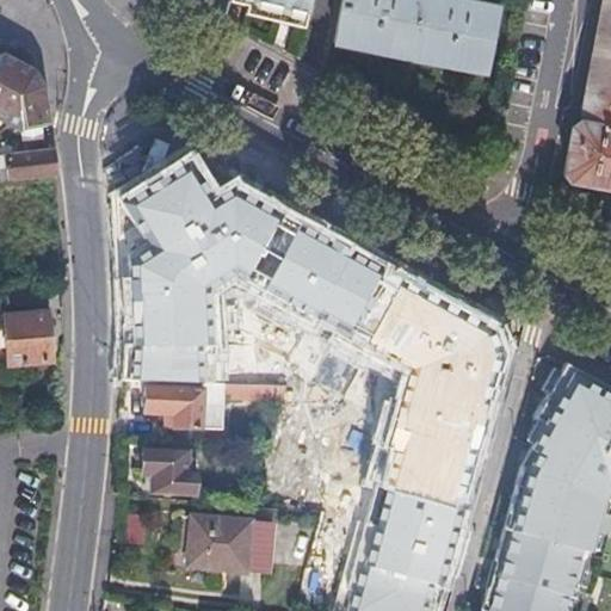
[(187,0),(223,19),(228,0),(187,0)]
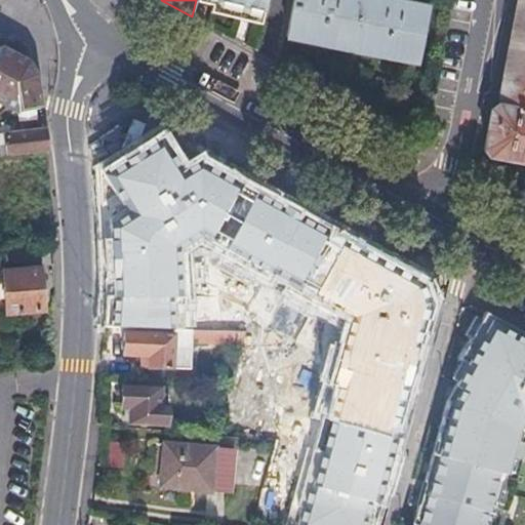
[(240,11),(238,19),(261,25),(267,0),(206,0),(211,1),(211,5),(240,11)]
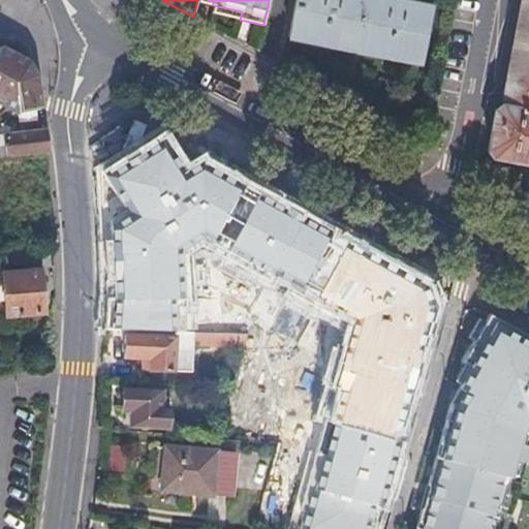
[(384,0),(297,0),(290,38),(421,62),(431,8),(384,0)]
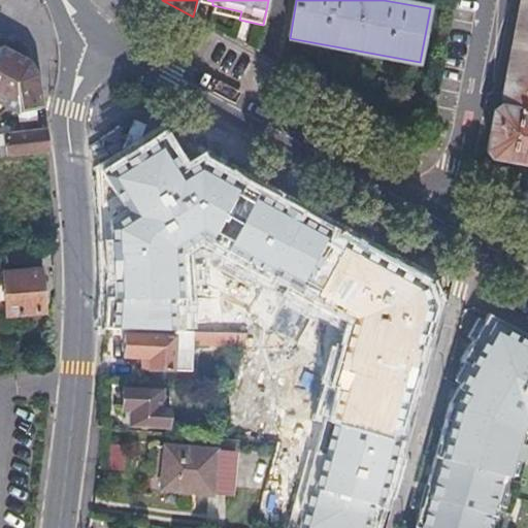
[(527,0),(522,0),(501,108),(498,109),(495,110),(488,151),(488,154),(492,158),(527,164),(527,0)]
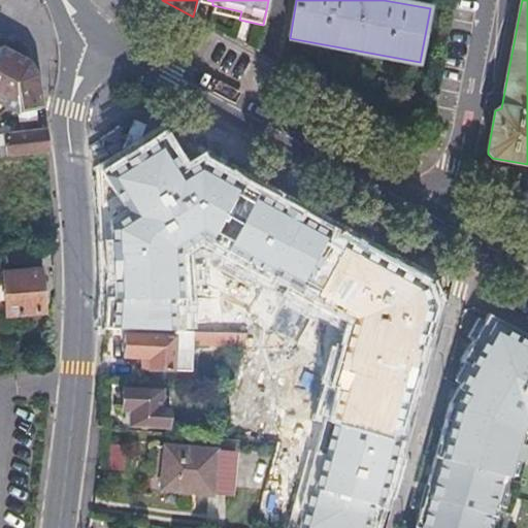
[(210,12),(239,20),(241,11),(212,5),(210,12)]
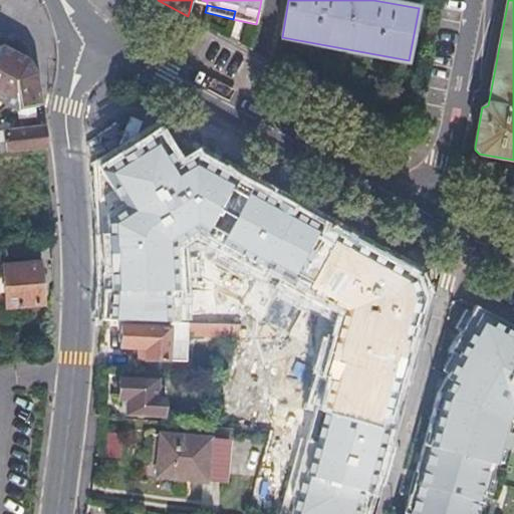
[(29,60),(0,44),(0,98),(18,109),(40,105),(35,71),(29,60)]
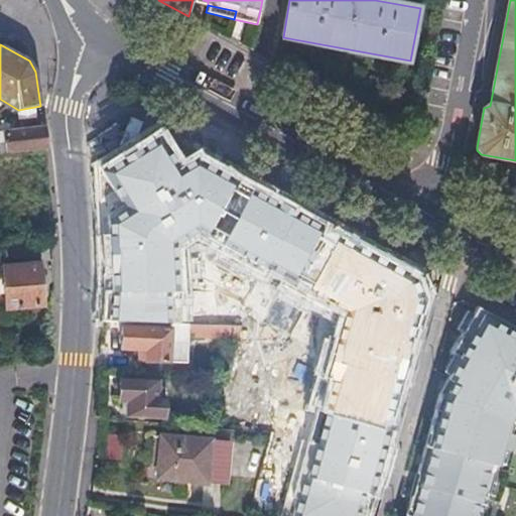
[(17,130),(0,132),(0,153),(46,147),(43,127),(17,130)]
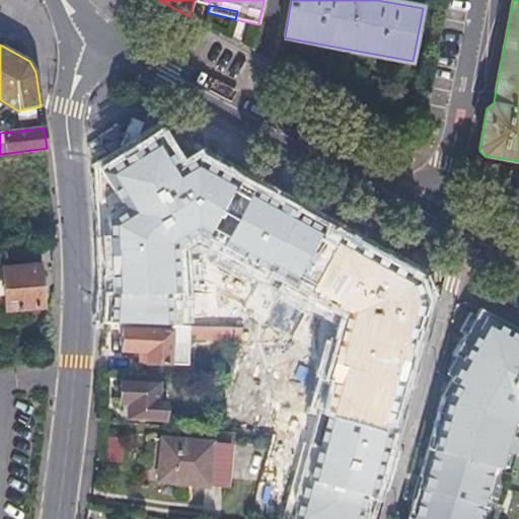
[(443,281),(161,133),(95,161),(95,320),(242,328),(220,424),(275,438),(251,518),(256,518),(377,518),(403,423),(443,281)]
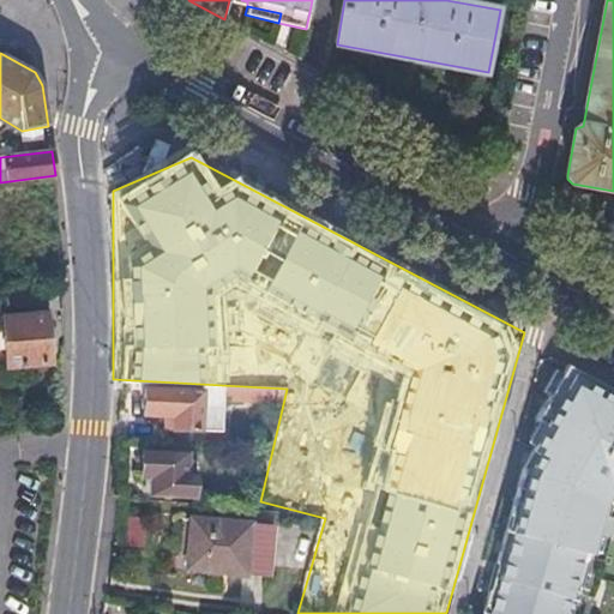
[(46,315),(2,318),(7,366),(49,363),(46,315)]
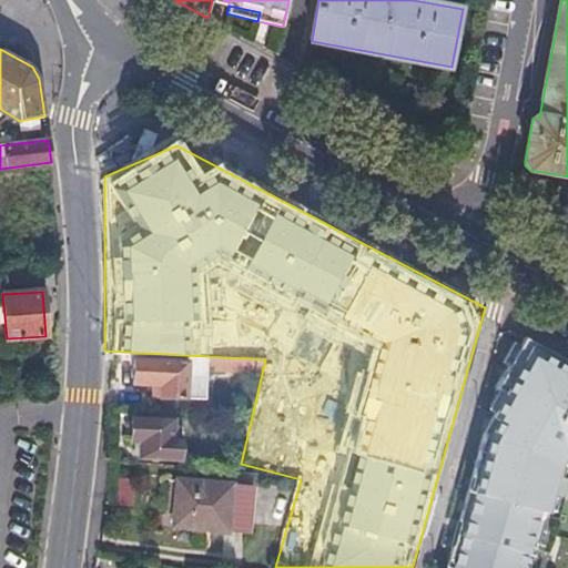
[(567,362),(527,340),(495,413),(450,567),(454,567),(531,567),(563,480),(567,482),(567,362)]
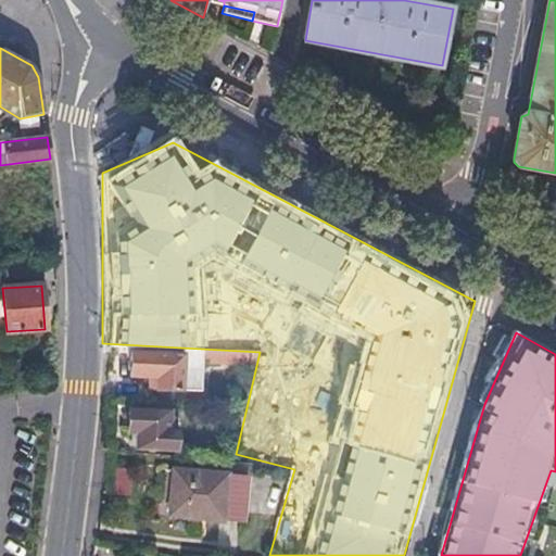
[(200,364),(200,350),(180,349),(180,352),(130,351),(130,375),(155,375),(155,388),(180,389),(180,374),(200,374),(200,364)]
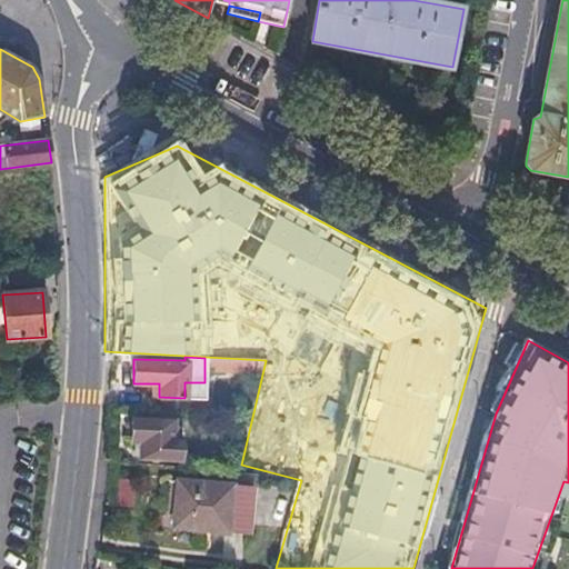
[(205,372),(256,372),(256,360),(236,359),(207,358),(205,358),(205,372)]
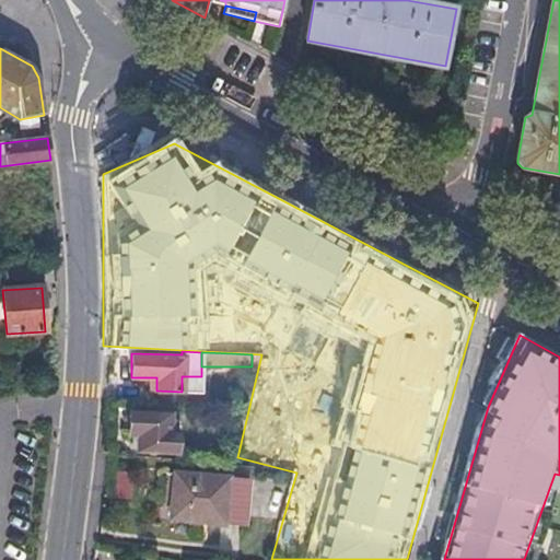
[(261,354),(252,354),(252,366),(258,366),(261,354)]
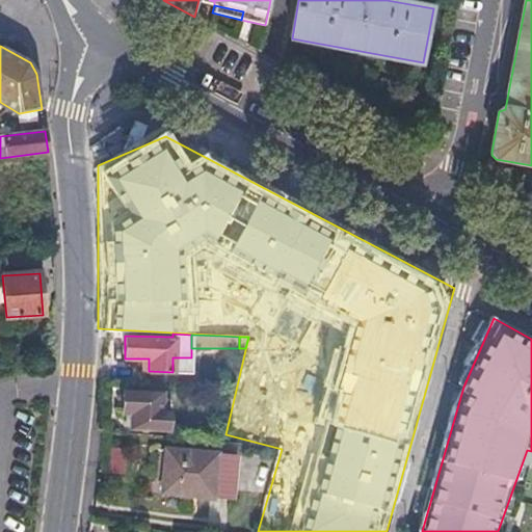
[(173,357),(173,372),(191,372),(191,357),(173,357)]
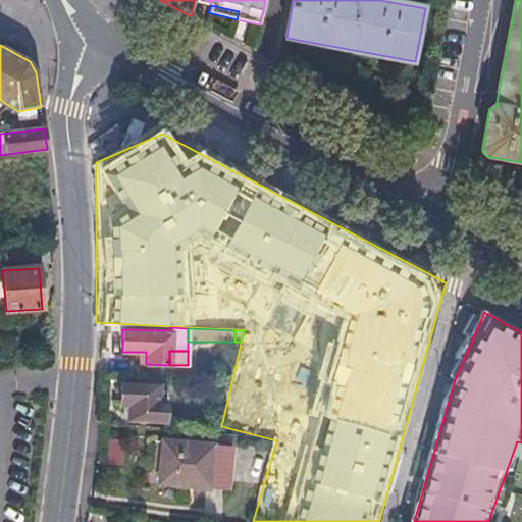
[(158,386),(120,384),(120,407),(129,407),(129,420),(165,421),(165,405),(158,405),(158,386)]
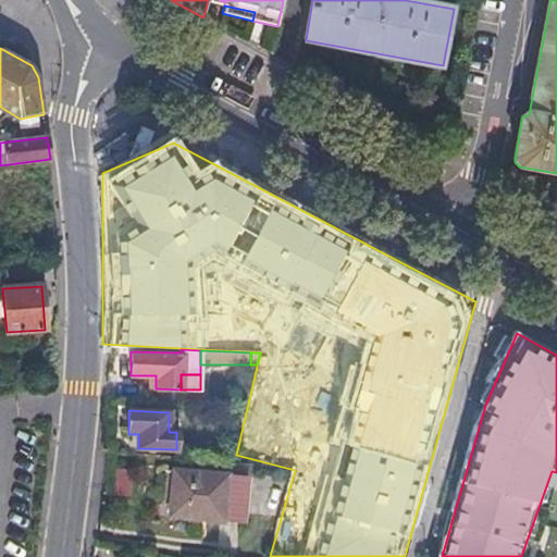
[(226,474),(175,471),(171,516),(223,520),(226,474)]
